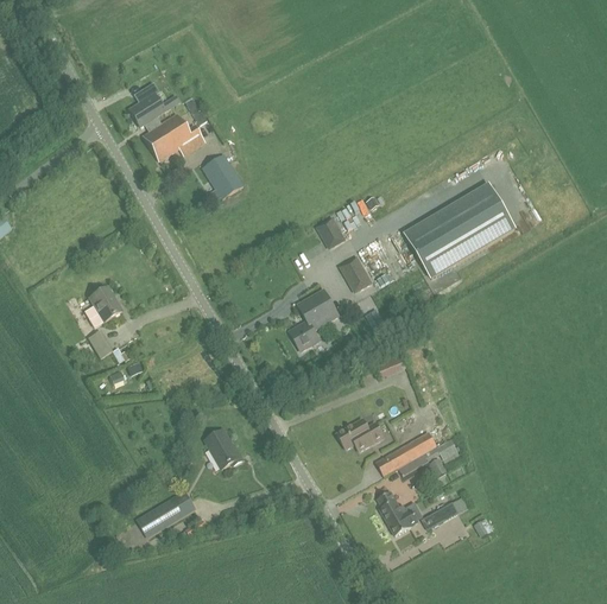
[(137,102),(128,108),(139,126),(144,124),(146,127),(149,131),(141,135),(158,160),(178,148),(200,134),(194,124),(185,129),(176,114),(159,124),(155,115),(164,110),(159,103),(155,95),(158,93),(152,83),(141,90),(145,97),(137,102)]
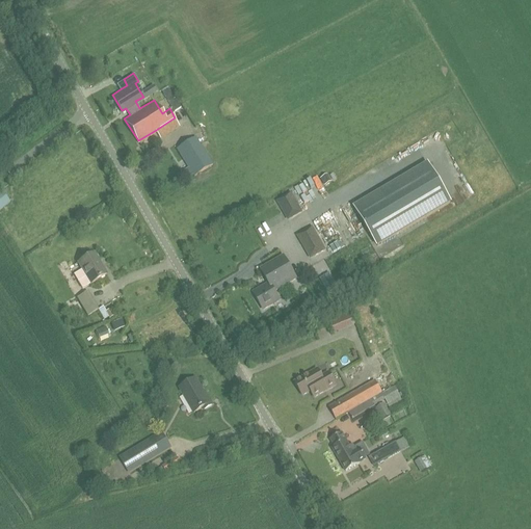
[(153,82),(145,86),(150,93),(156,88),(153,82)]
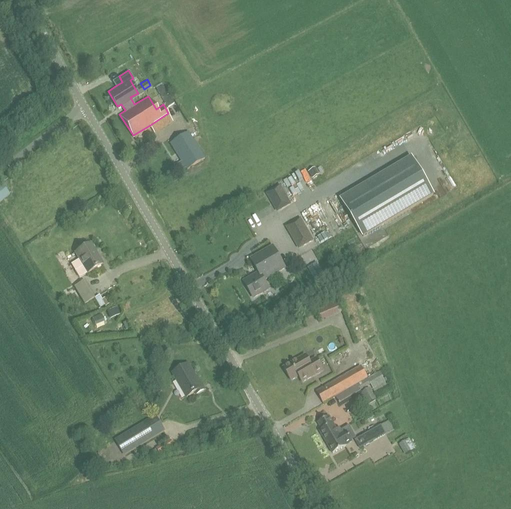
[(162,85),(157,89),(168,107),(174,103),(162,85)]
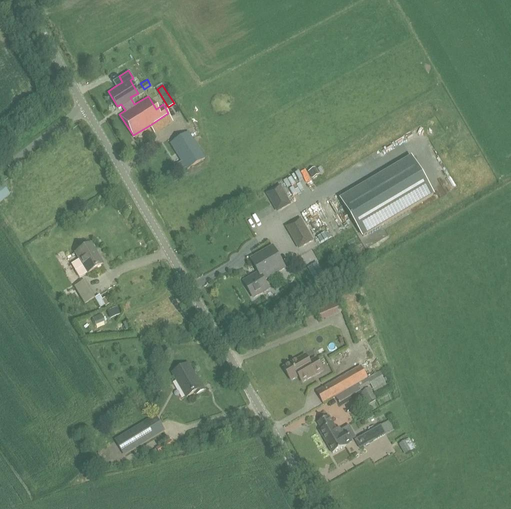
[(186,167),(204,156),(187,129),(169,141),(186,167)]
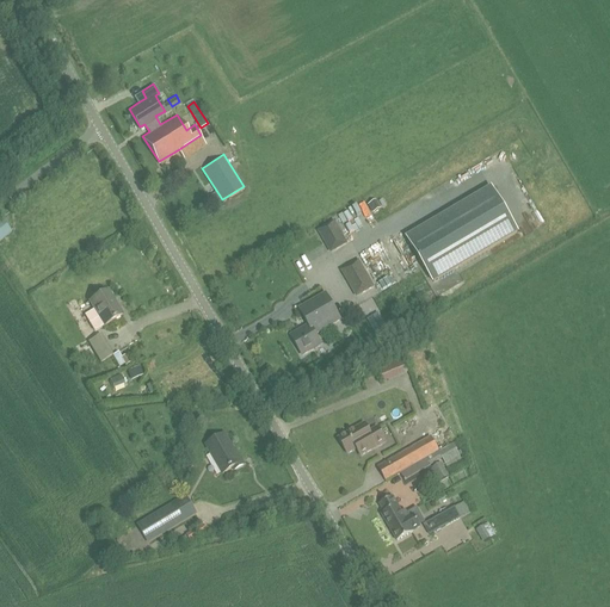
[(490,185),(406,234),(432,279),(516,229),(490,185)]
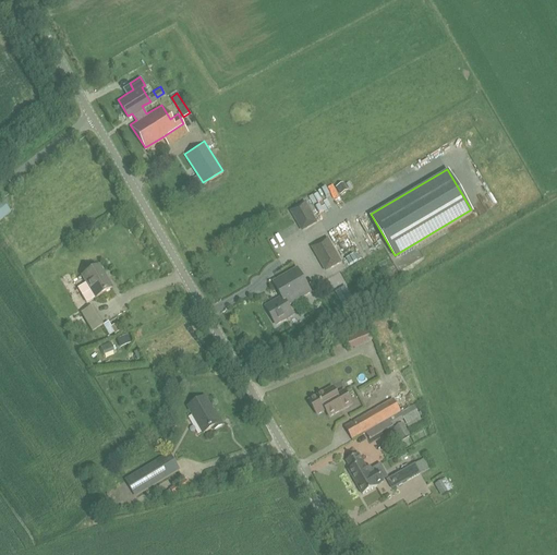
[(489,176),(495,190),(504,186),(498,172),(489,176)]
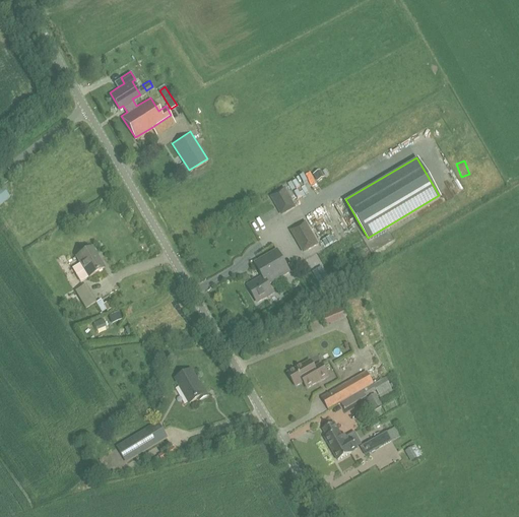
[(317,169),(312,172),(316,178),(321,176),(317,169)]
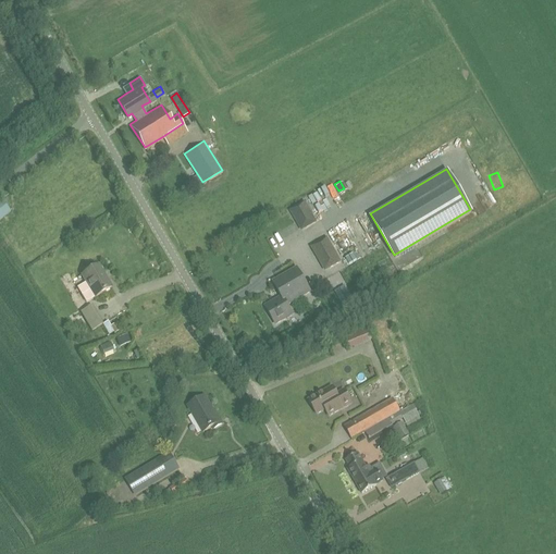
[(304,199),(293,206),(305,225),(314,219),(304,199)]
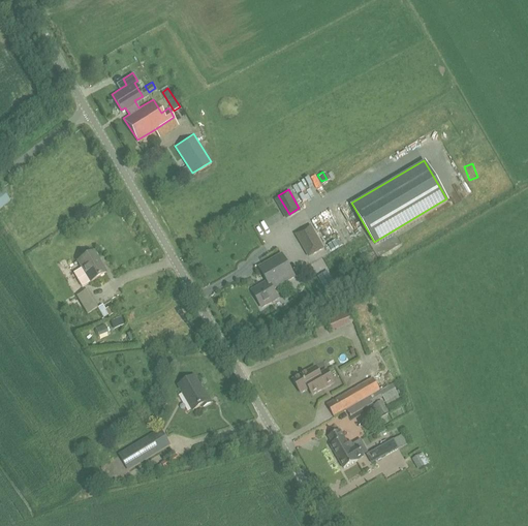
[(0,205),(9,198),(3,191),(0,193),(0,205)]
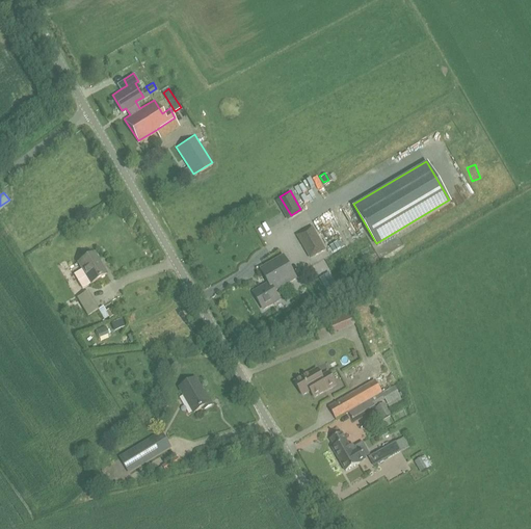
[(357,213),(351,216),(355,226),(361,223),(357,213)]
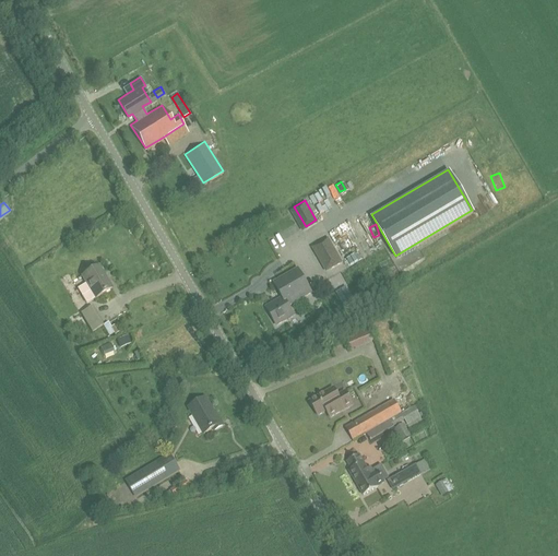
[(327,236),(316,243),(329,267),(341,260),(327,236)]
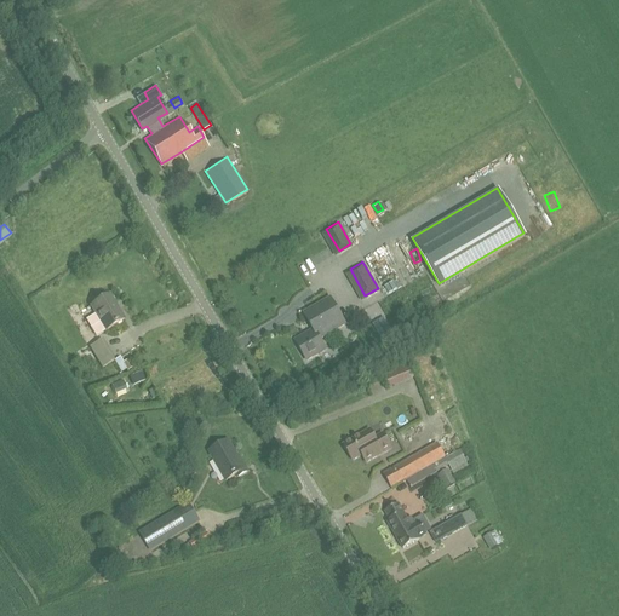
[(124,316),(108,292),(90,303),(104,327),(124,316)]
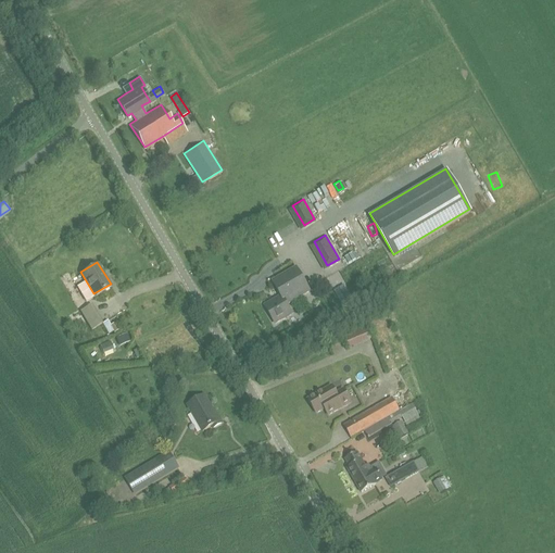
[(280,293),(264,303),(274,321),(291,311),(286,302),(308,289),(294,264),(270,278),(280,293)]
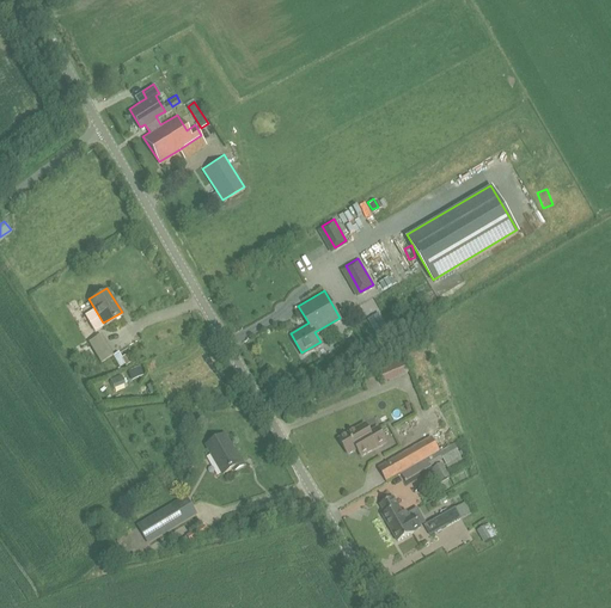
[(378,309),(372,313),(384,333),(390,331),(378,309)]
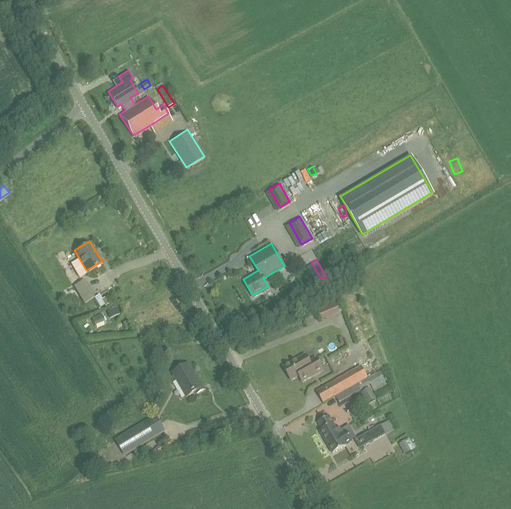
[(83,301),(94,295),(83,278),(73,284),(83,301)]
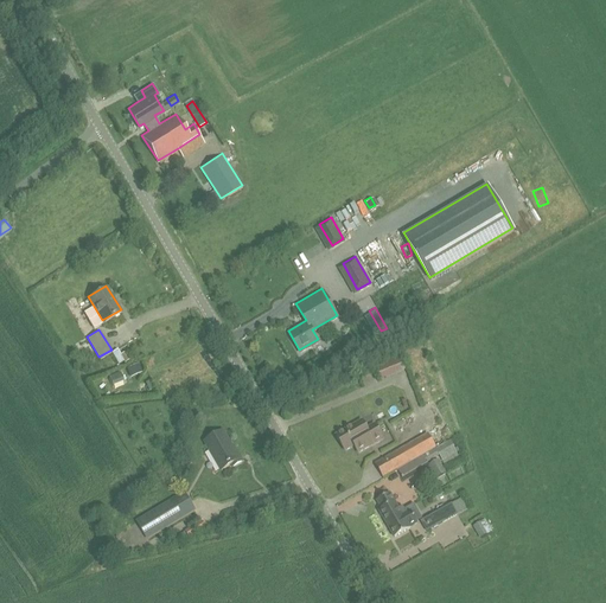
[(399,352),(389,355),(395,370),(404,366),(399,352)]
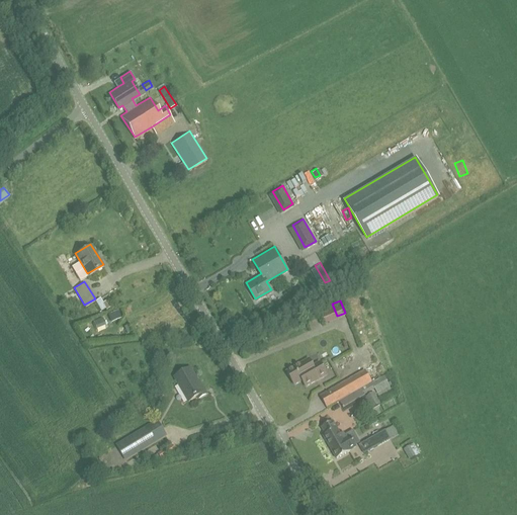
[(107,313),(110,320),(115,318),(120,316),(118,311),(117,309),(107,313)]
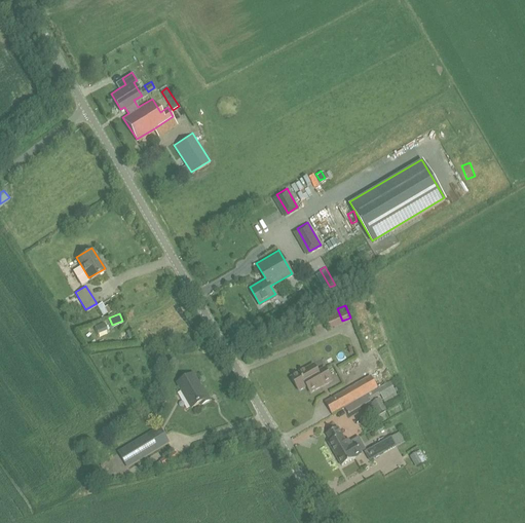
[(312,363),(290,375),(298,388),(306,384),(309,390),(331,378),(324,366),(316,370),(312,363)]
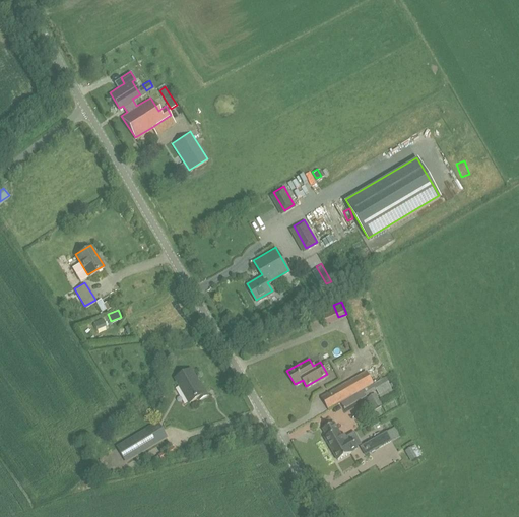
[(175,376),(189,400),(197,395),(198,397),(206,393),(199,380),(195,382),(193,378),(195,377),(190,368),(175,376)]
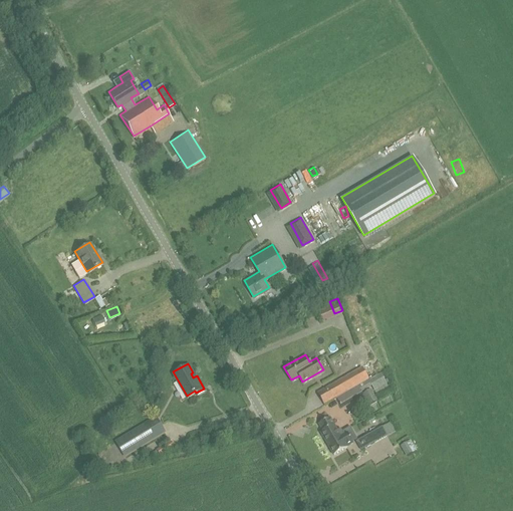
[(361,366),(327,386),(334,397),(336,396),(347,390),(368,377),(361,366)]
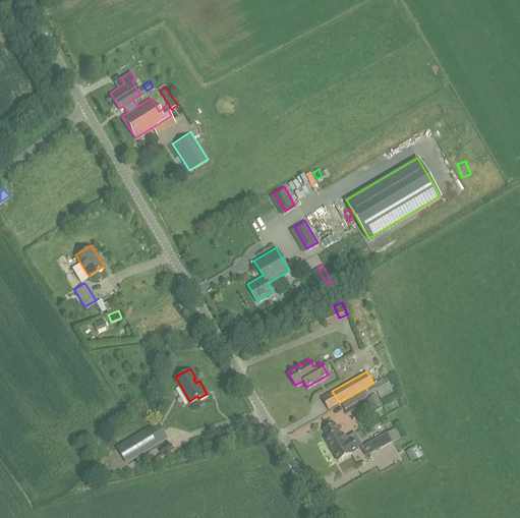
[(373,383),(352,395),(356,403),(367,397),(366,395),(377,389),(381,396),(392,389),(385,376),(373,383)]
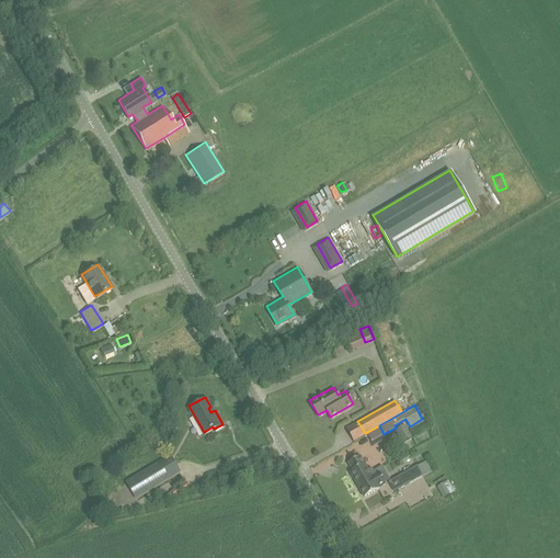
[(403,423),(396,428),(398,431),(403,440),(411,436),(403,423)]
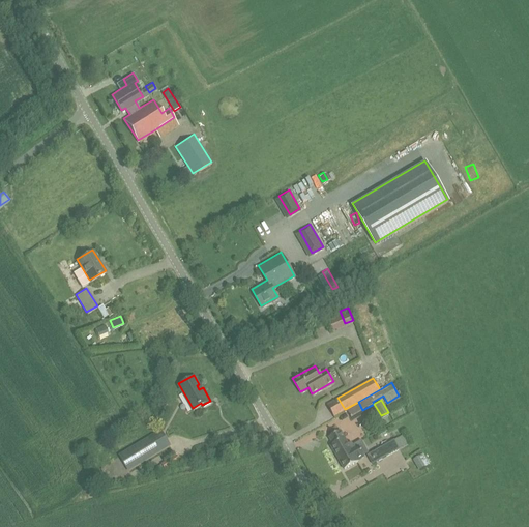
[(127,468),(169,443),(160,429),(119,454),(127,468)]
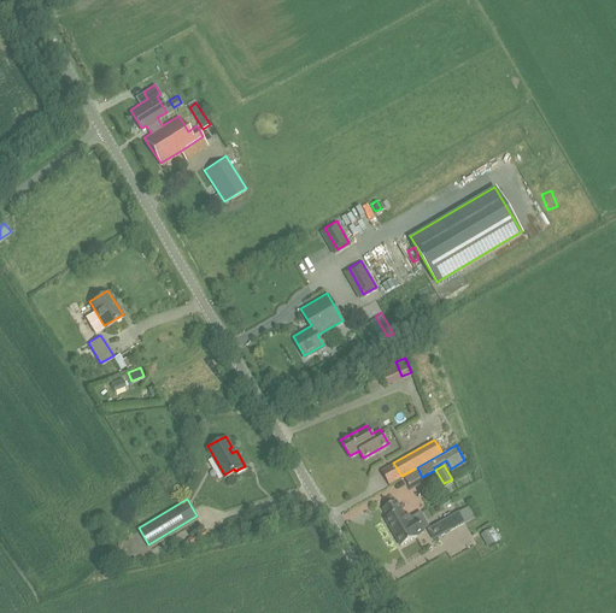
[(408,522),(394,499),(382,506),(387,514),(385,516),(400,543),(415,535),(415,534),(423,529),(416,517),(408,522)]
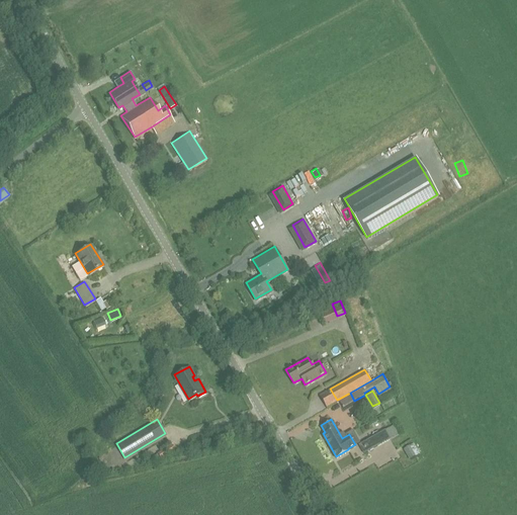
[(384,428),(358,443),(363,451),(390,437),(384,428)]
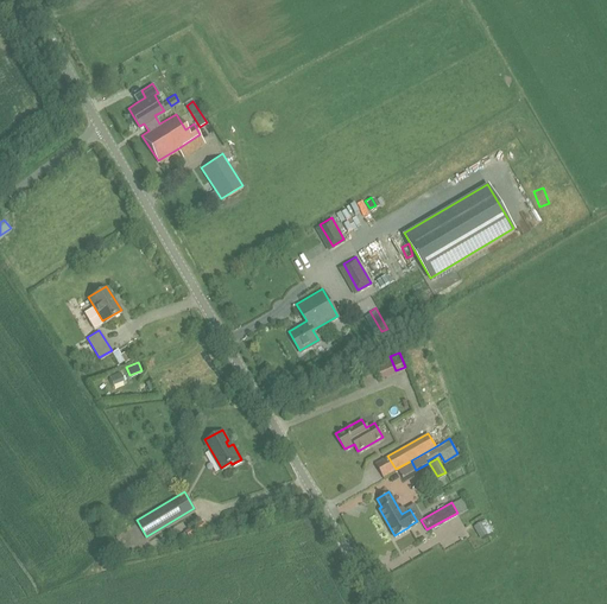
[(485,517),(475,523),(481,535),(492,529),(485,517)]
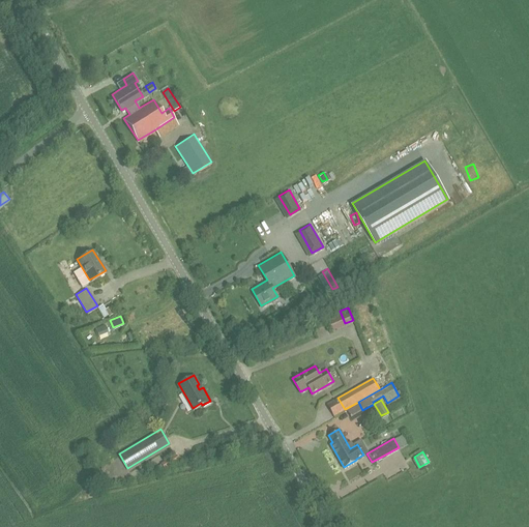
[(175,452),(162,462),(166,468),(179,460),(175,452)]
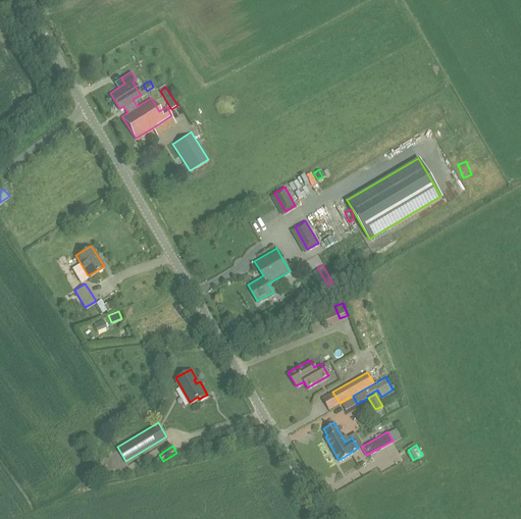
[(159,455),(154,457),(158,463),(162,461),(159,455)]
